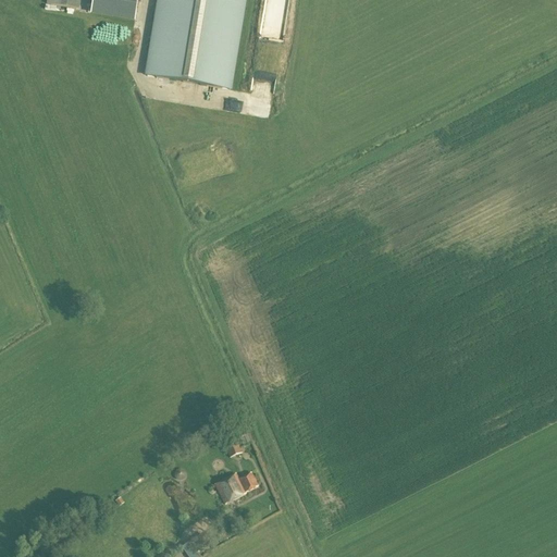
[(75,10),(76,0),(48,0),(47,5),(75,10)]
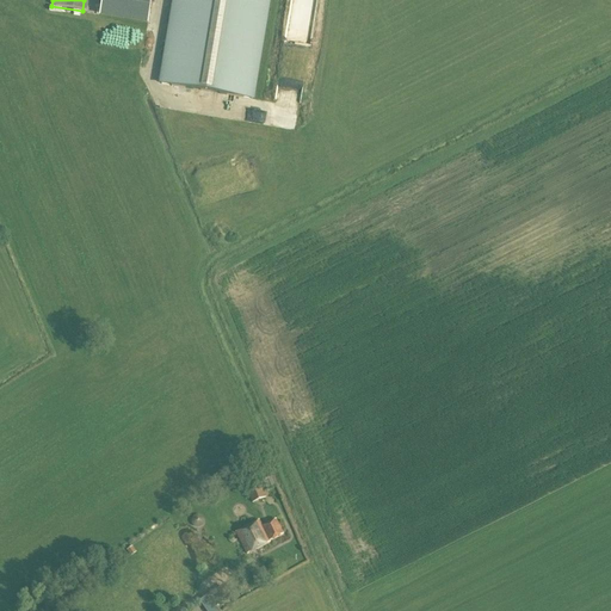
[(148,23),(150,0),(102,0),(100,14),(148,23)]
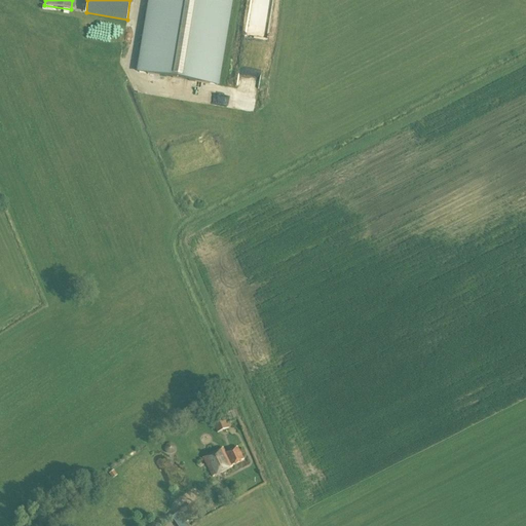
[(220,87),(233,0),(147,0),(136,73),(220,87)]
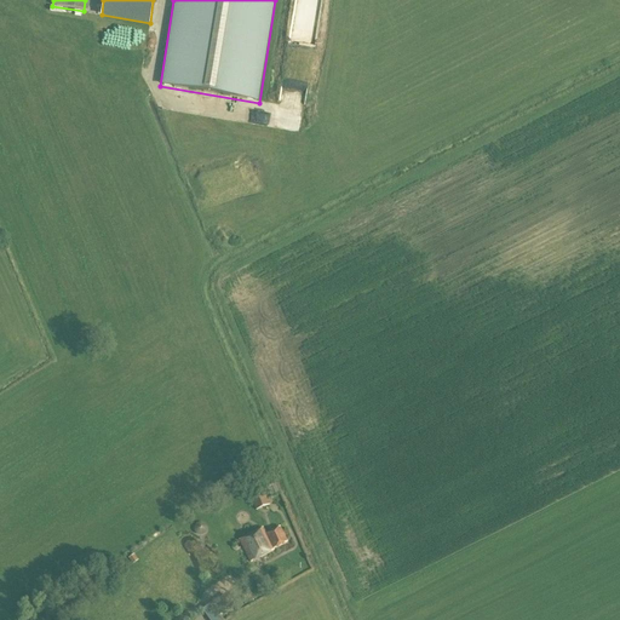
[(294,0),(293,11),(320,16),(321,0),(294,0)]
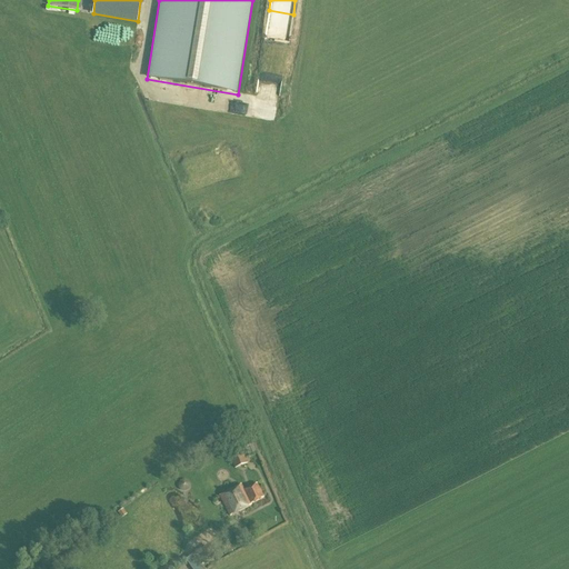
[(246,112),(257,117),(260,107),(249,102),(246,112)]
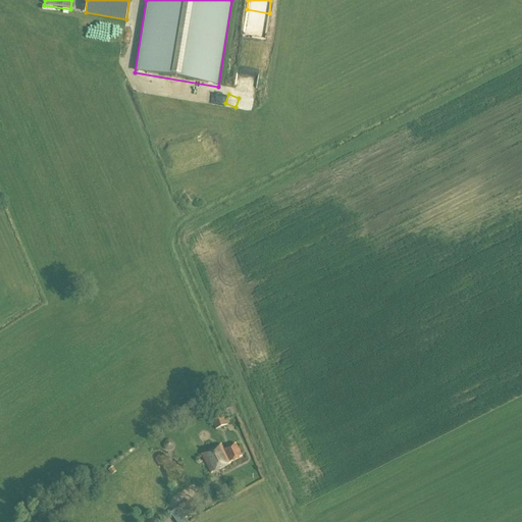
[(215,405),(224,402),(222,394),(213,397),(215,405)]
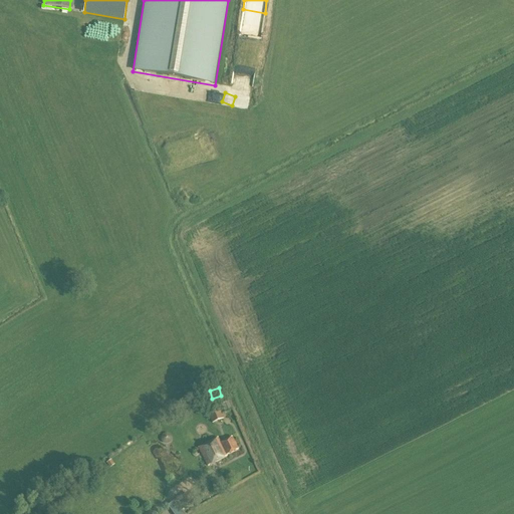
[(221,406),(230,402),(227,395),(218,398),(221,406)]
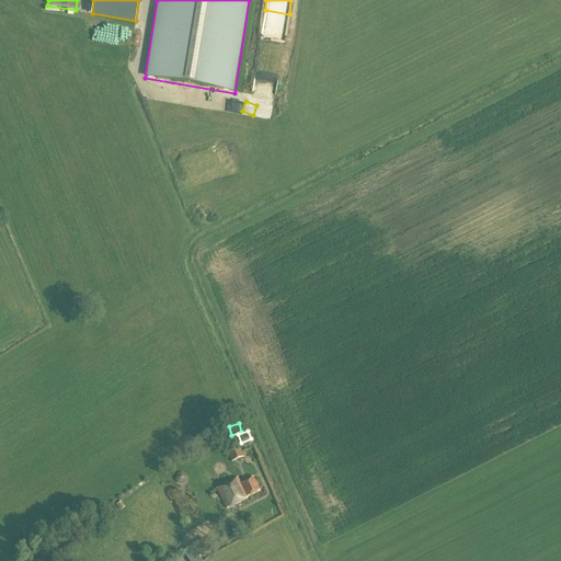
[(232,462),(243,458),(237,443),(226,447),(232,462)]
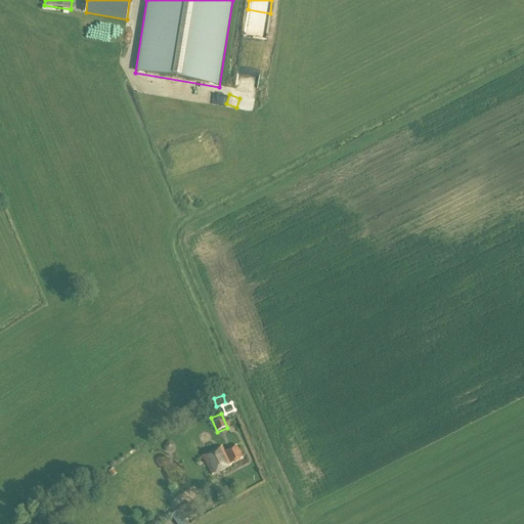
[(244,459),(236,445),(224,451),(221,447),(202,456),(212,476),(231,466),(231,465),(244,459)]
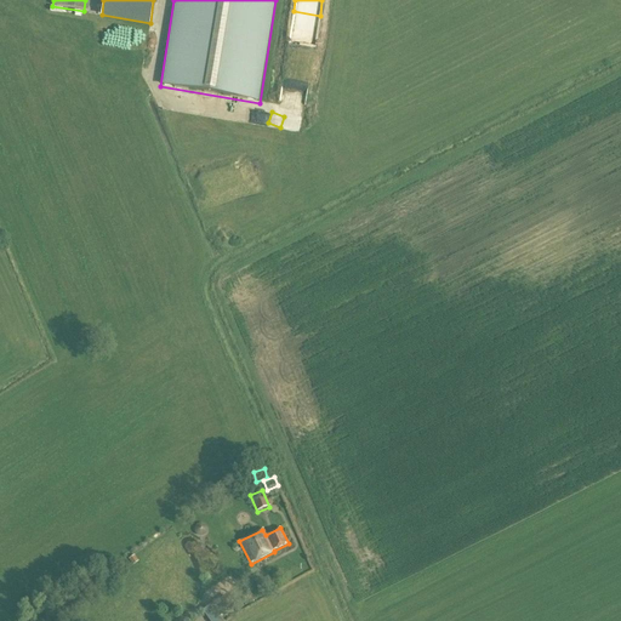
[(218,617),(233,608),(224,596),(210,605),(218,617)]
